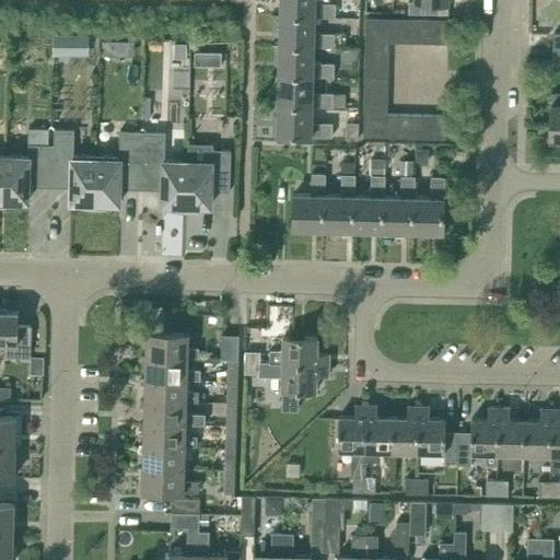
[(280,0),(280,15),(315,16),(315,18),(336,18),(336,4),(315,3),(315,0),(280,0)]
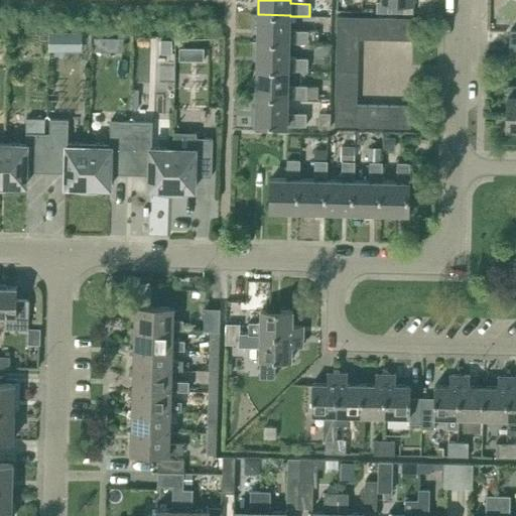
[(381,0),(381,1),(377,1),(377,12),(413,13),(413,2),(413,0),(381,0)]
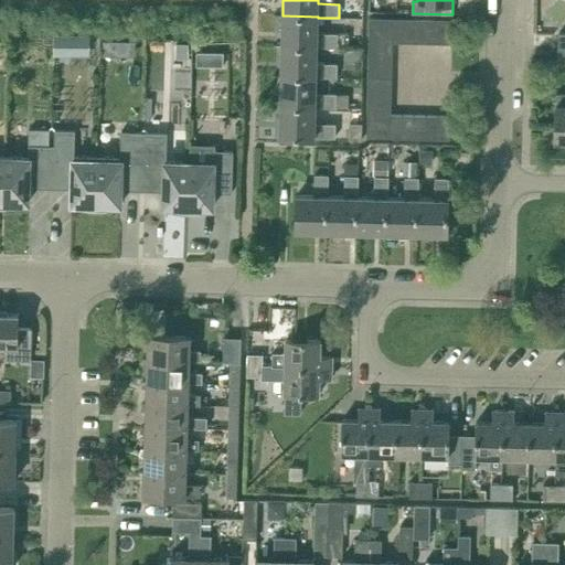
[(283,16),(283,45),(317,46),(317,48),(337,48),(338,34),(317,33),(318,18),(318,17),(283,16)]
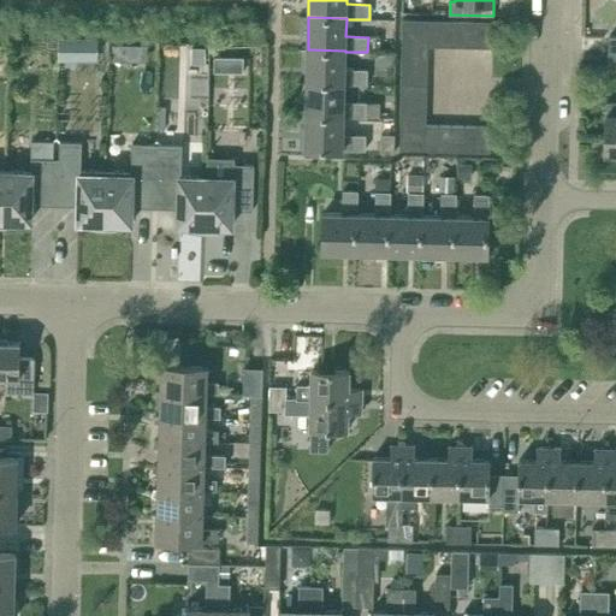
[(427,61),(427,48),(428,21),(403,21),(402,60),(427,61)]
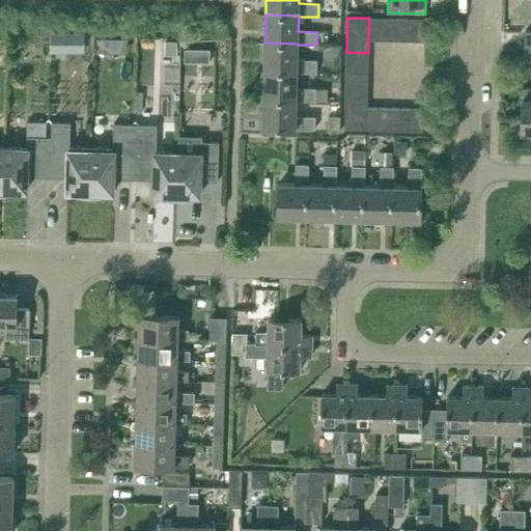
[(380,42),(381,18),(369,18),(368,42),(380,42)]
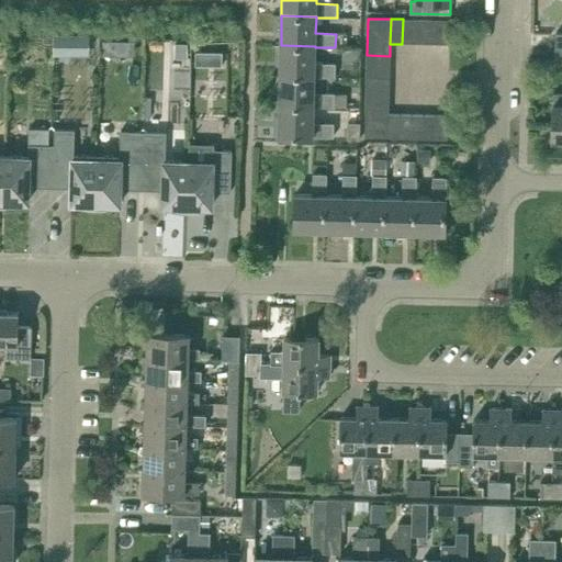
[(402,44),(414,44),(414,19),(403,19),(402,44)]
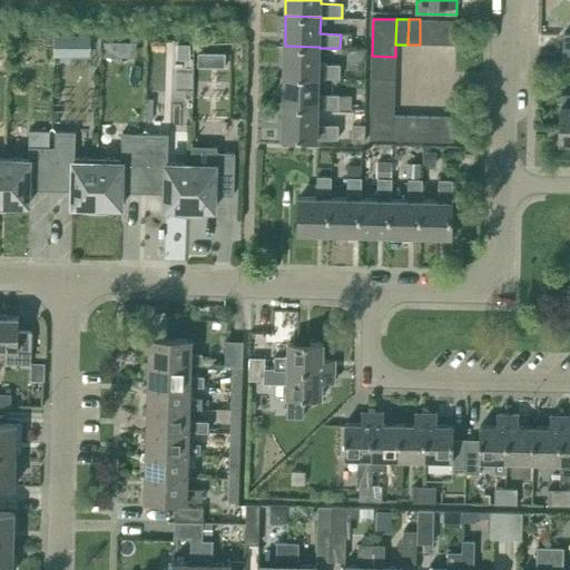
[(420,45),(432,45),(432,20),(420,19),(420,45)]
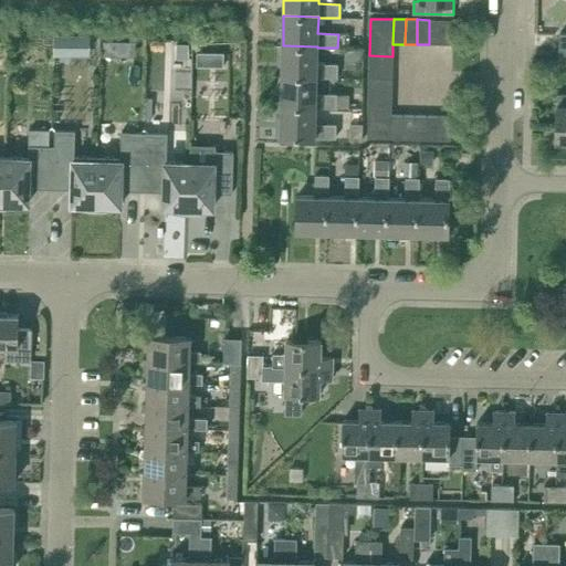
[(429,44),(440,45),(441,20),(429,20),(429,44)]
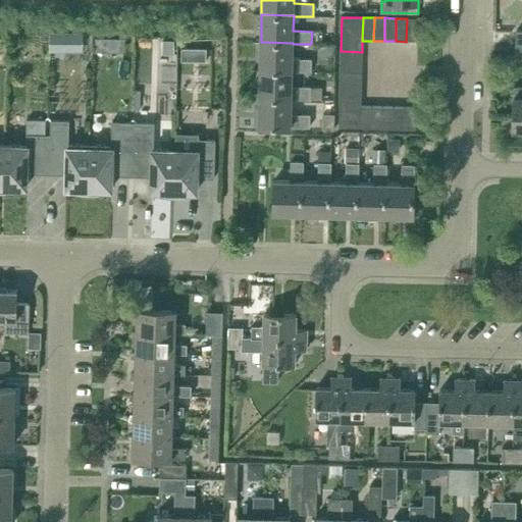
[(418,42),(418,18),(407,18),(406,42),(418,42)]
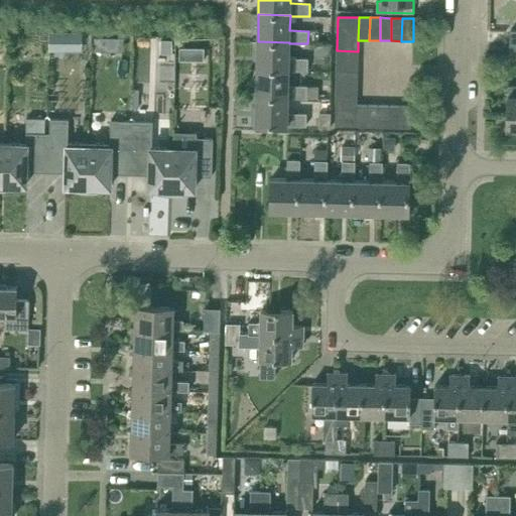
[(50,33),(50,51),(70,51),(71,33),(50,33)]
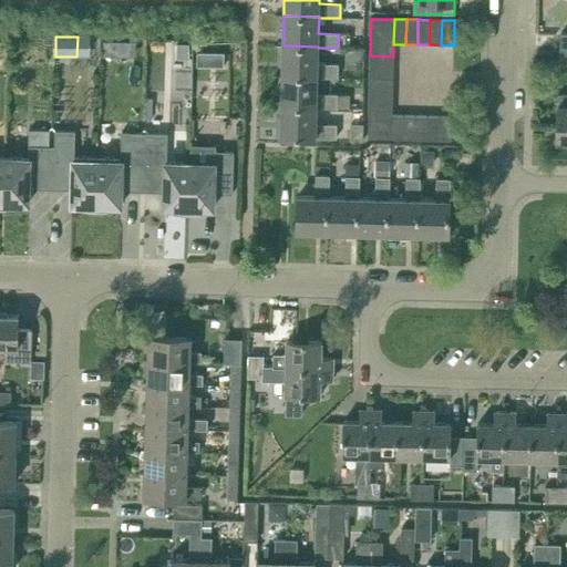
[(176,43),(176,59),(189,59),(189,43),(176,43)]
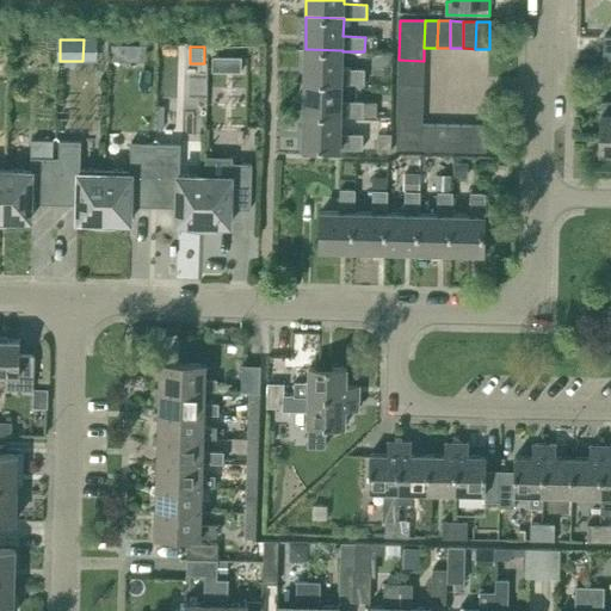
[(343,50),(306,49),(304,81),(341,82),(341,84),(364,85),(364,69),(343,69),(343,51),(343,50)]
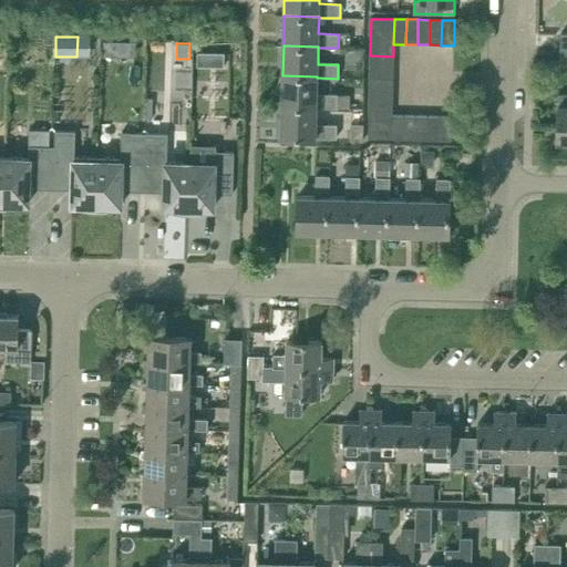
[(215,66),(224,66),(224,53),(215,53),(215,66)]
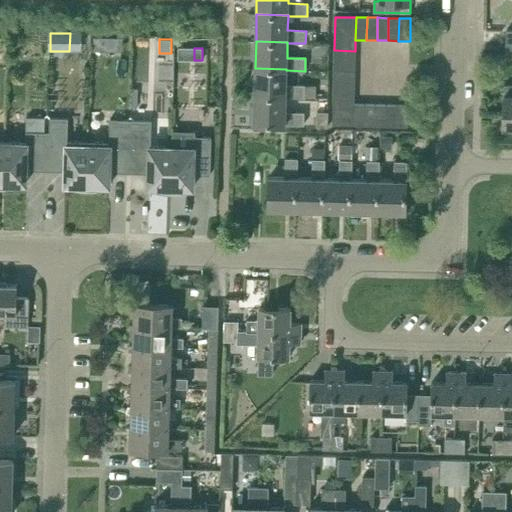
[(355,61),(355,51),(334,50),(334,61),(355,61)]
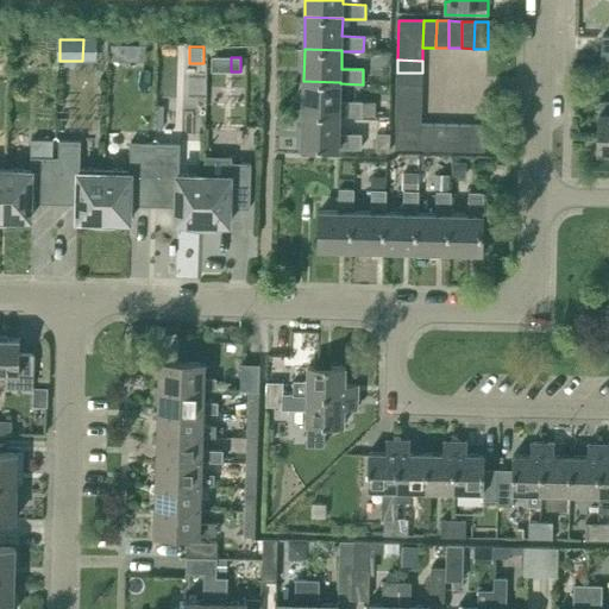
[(422,86),(422,73),(397,73),(397,86),(422,86)]
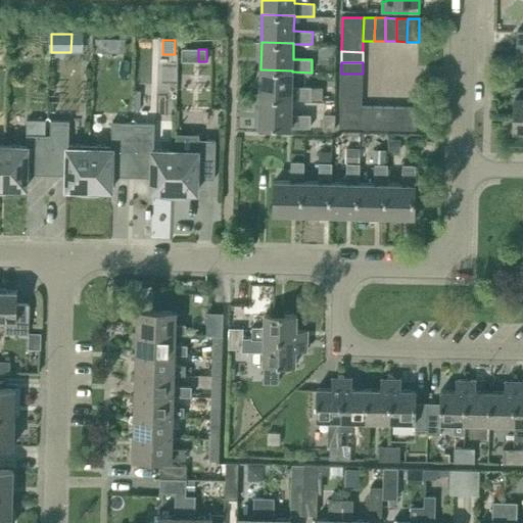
[(260,69),(259,97),(292,98),(292,99),(311,100),(311,87),(292,87),(292,72),(292,70),(260,69)]
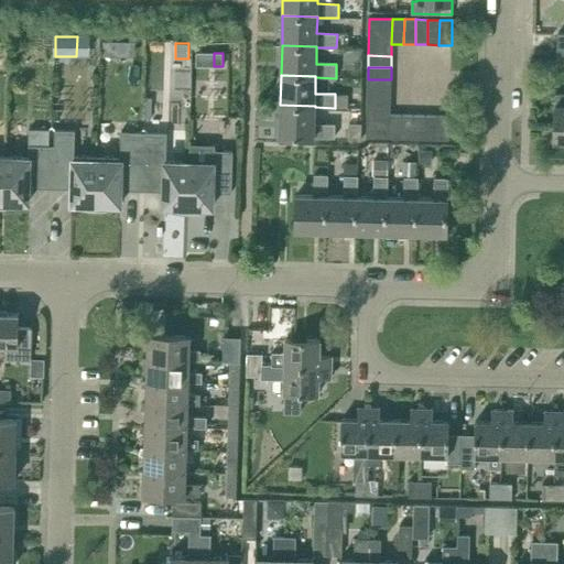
[(391,79),(368,79),(368,91),(390,91),(391,79)]
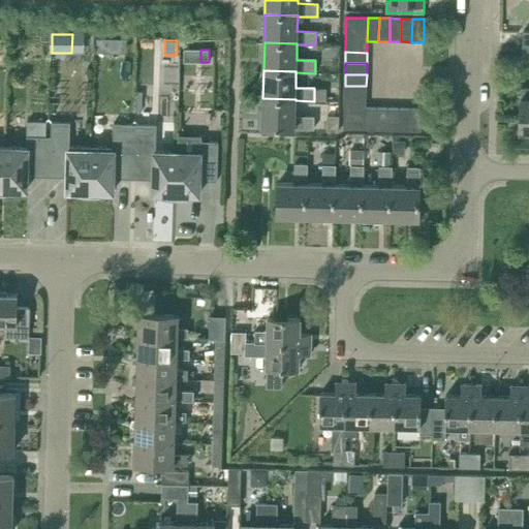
[(366,97),(366,86),(345,86),(344,96),(366,97)]
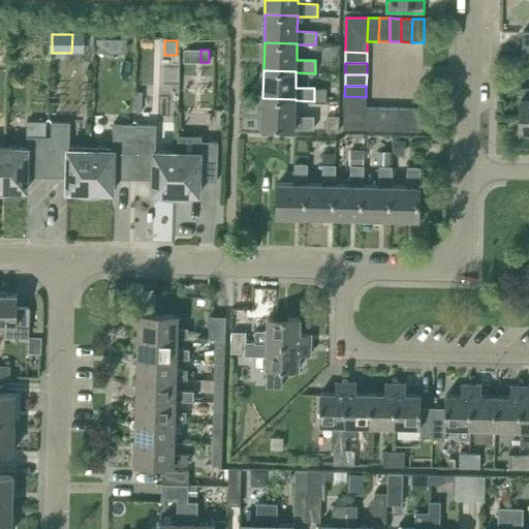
[(315,88),(314,101),(327,101),(327,89),(315,88)]
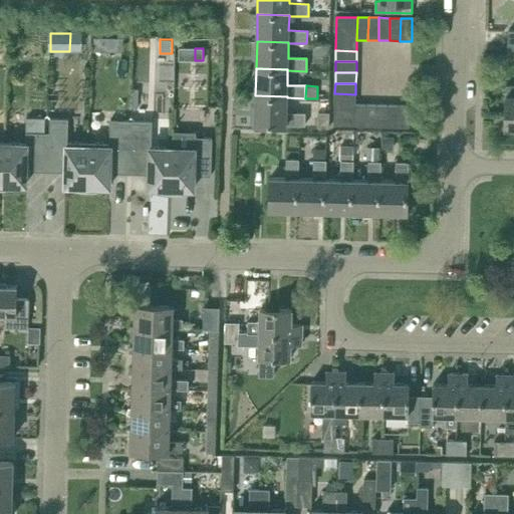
[(513,129),(513,85),(506,85),(506,95),(505,129),(513,129)]
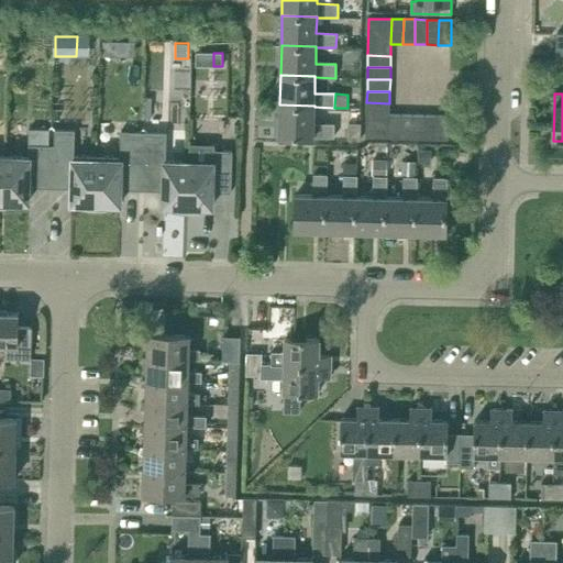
[(389,116),(389,103),(366,102),(365,138),(389,138),(389,116)]
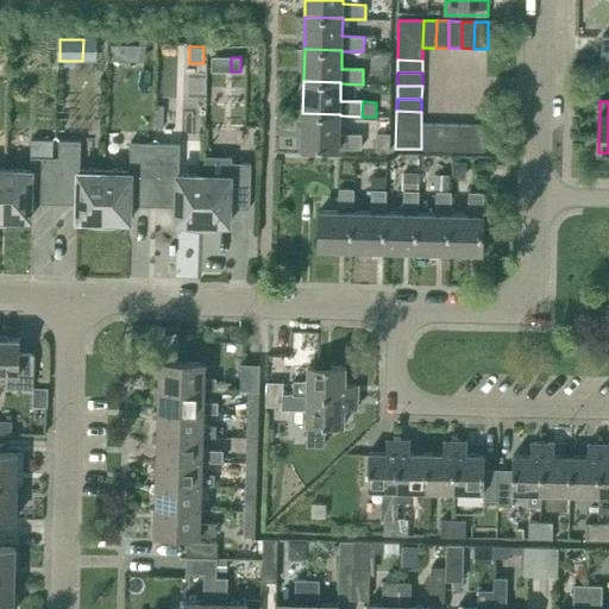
[(340,114),(302,113),(301,146),(362,149),(362,135),(339,133),(340,115),(340,114)]
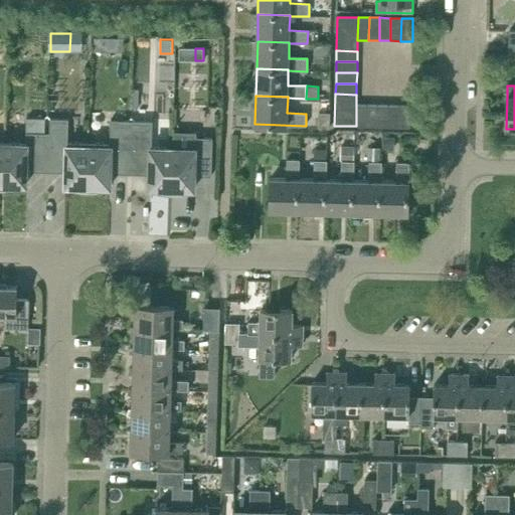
[(367,106),(356,106),(356,126),(366,126),(367,106)]
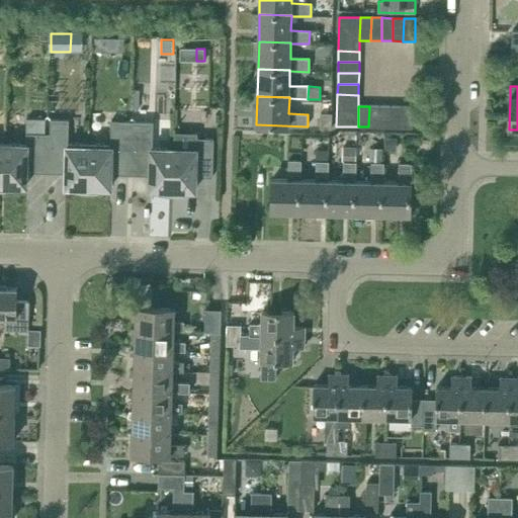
[(379,106),(369,106),(368,126),(379,126),(379,106)]
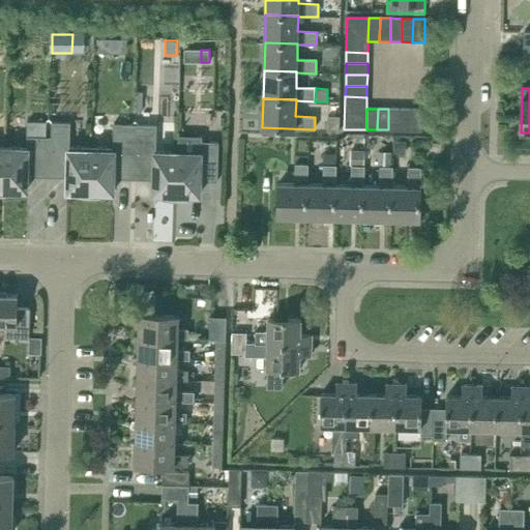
[(388,109),(388,129),(400,130),(400,109),(388,109)]
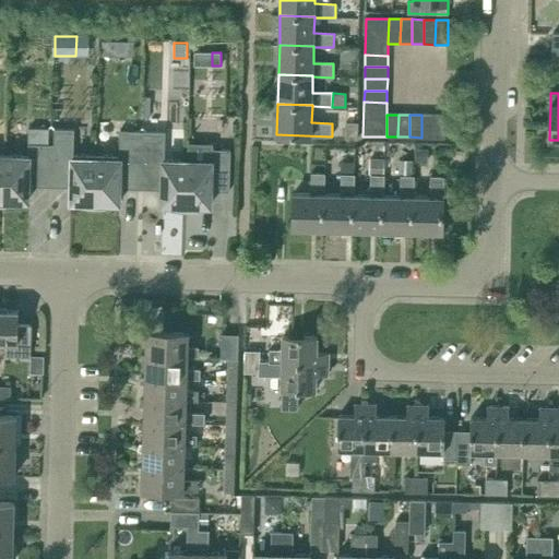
[(433,115),(421,115),(421,138),(432,138),(433,115)]
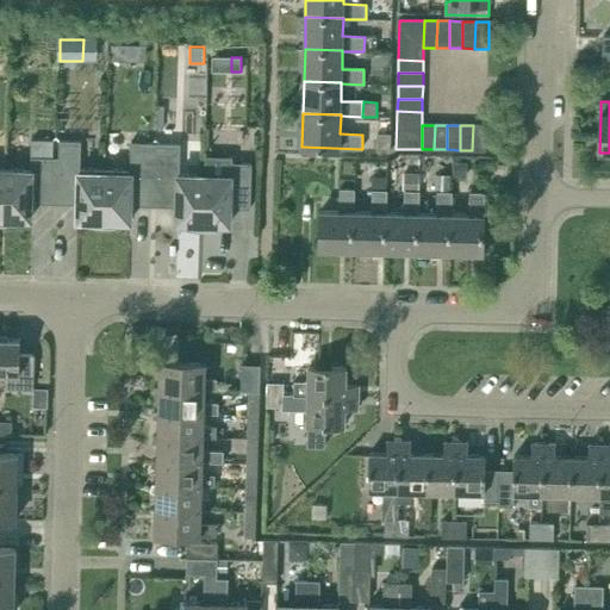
[(473,125),(472,150),(486,150),(486,126),(473,125)]
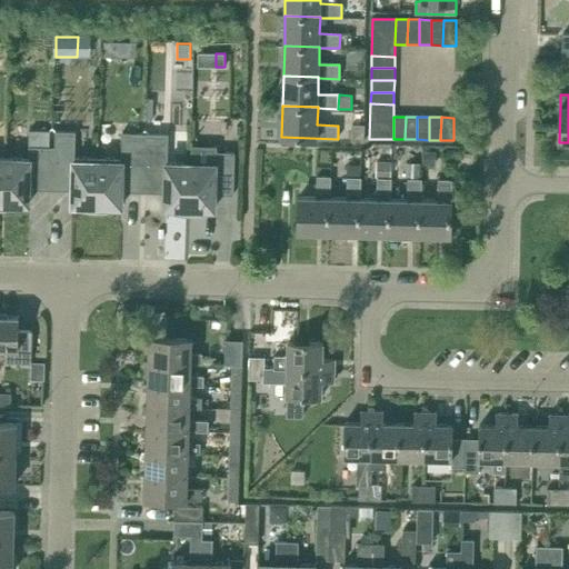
[(351,141),(363,141),(363,125),(351,125),(351,141)]
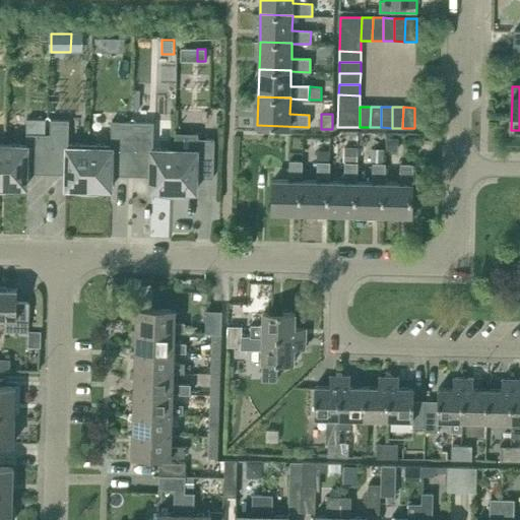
[(5,144),(3,192),(7,192),(11,192),(18,190),(18,189),(17,189),(17,187),(26,187),(26,173),(44,174),(46,120),(26,119),(26,145),(5,144)]
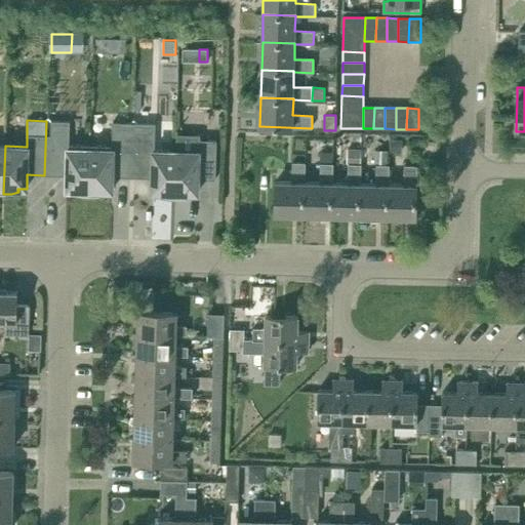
[(75,193),(74,194),(82,196),(89,196),(90,146),(69,146),(70,122),(51,121),(49,175),(67,175),(66,190),(75,190),(75,193)]
